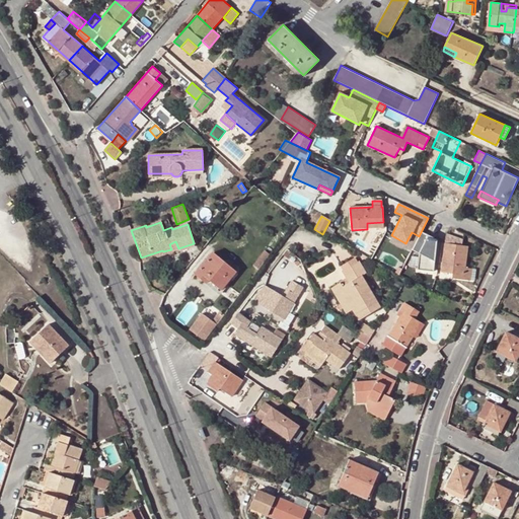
[(330,238),(335,230),(327,227),(323,234),(330,238)]
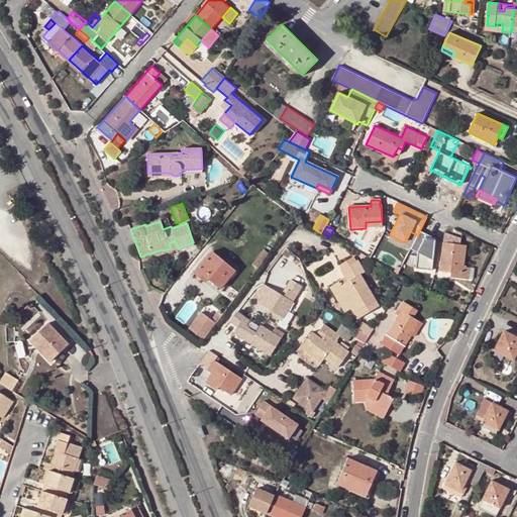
[(434,239),(419,231),(410,250),(417,254),(415,271),(431,272),(434,239)]
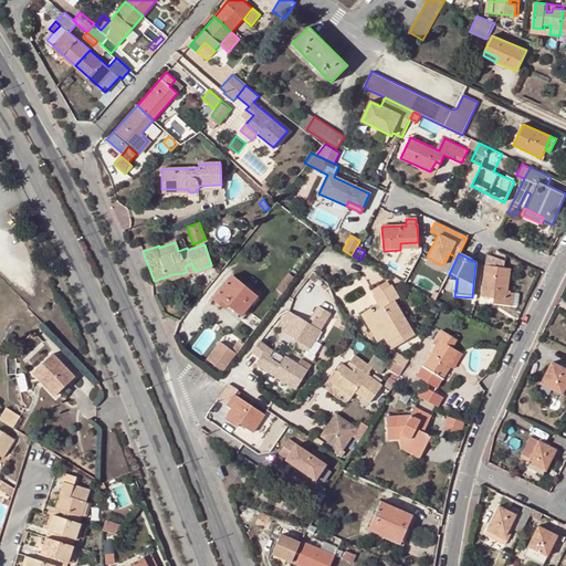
[(481,297),(498,299),(496,304),(512,305),(513,293),(506,293),(509,269),(503,268),(503,262),(485,257),(481,297)]
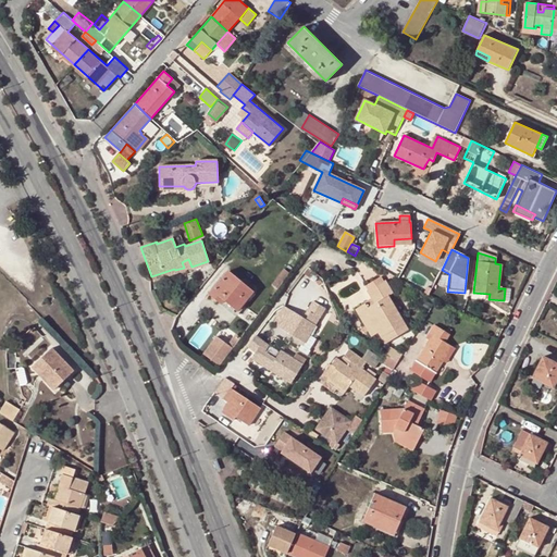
[(175,270),(174,269),(151,276),(152,280),(192,267),(188,259),(182,262),(184,268),(175,270)]
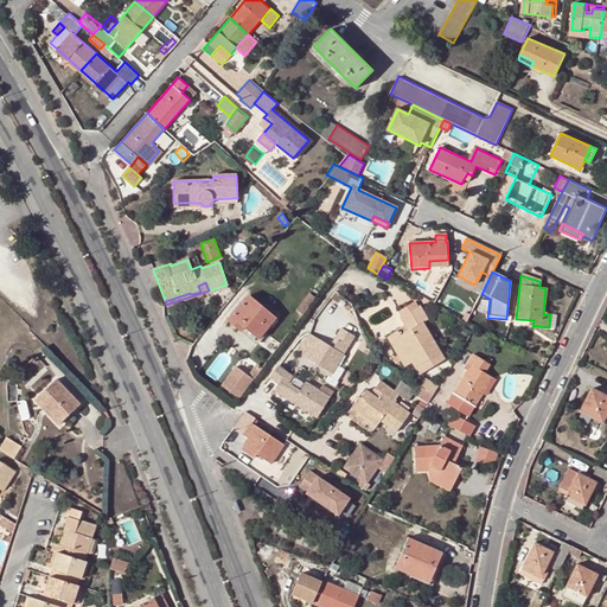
[(275,318),(249,296),(228,321),(237,330),(241,325),(257,339),(275,318)]
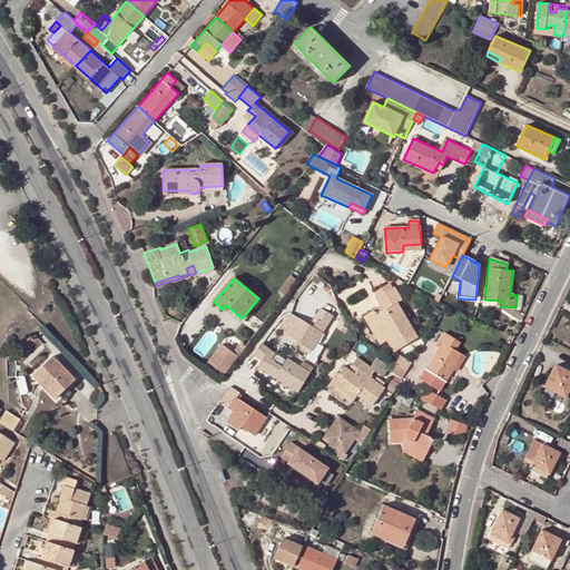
[(285,284),(279,292),(283,296),(290,287),(285,284)]
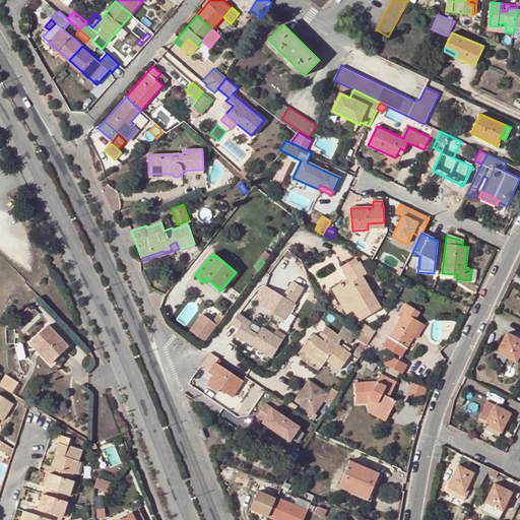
[(381,310),(371,291),(363,277),(367,275),(361,263),(343,272),(350,284),(343,287),(340,289),(352,311),(359,322),(381,310)]
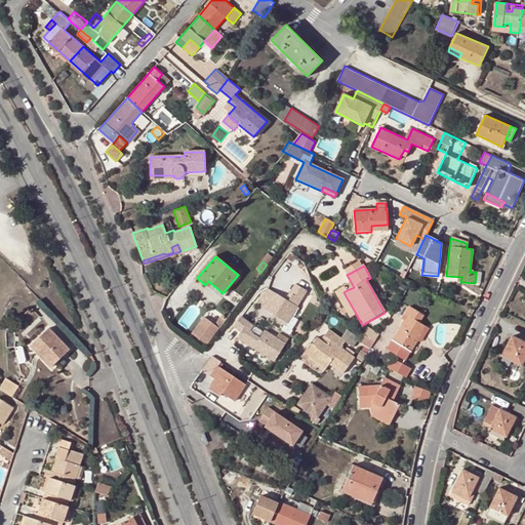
[(378,292),(370,278),(366,280),(374,294),(378,292)]
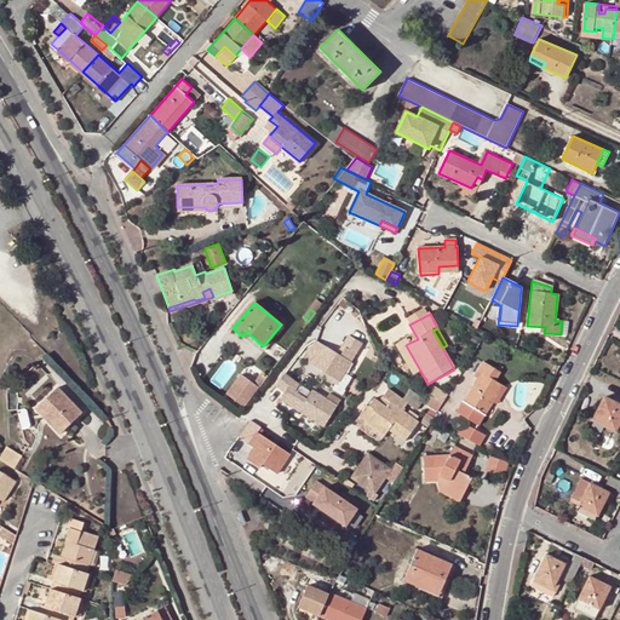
[(340,356),(338,354),(316,340),(304,361),(339,382),(362,344),(349,336),(342,346),(345,349),(340,356)]
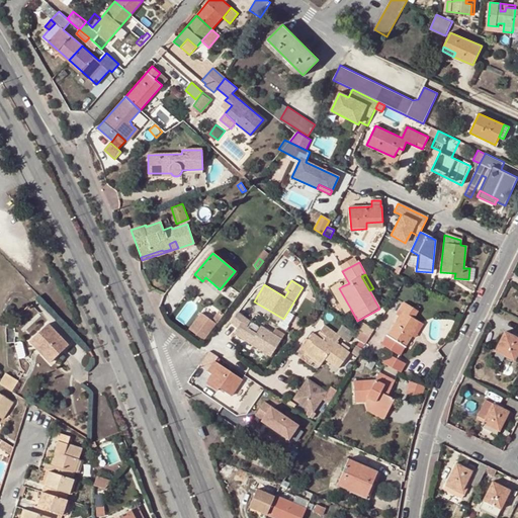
[(339,288),(342,286),(340,282),(330,287),(345,314),(351,310),(339,288)]
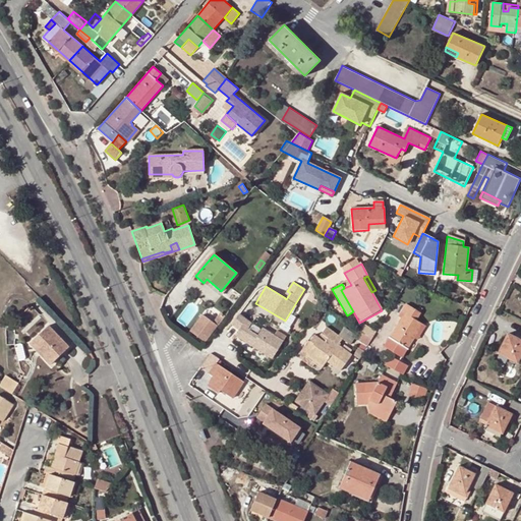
[(401,358),(418,330),(412,326),(415,321),(420,313),(417,311),(406,304),(401,312),(404,314),(401,319),(384,347),(401,358)]
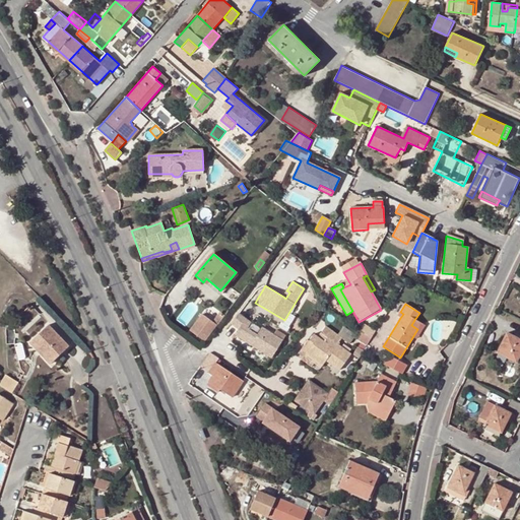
[(192,330),(208,340),(220,321),(204,311),(192,330)]
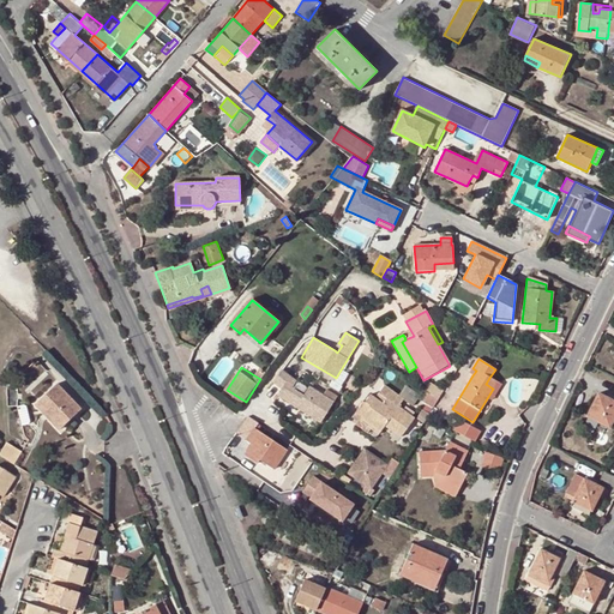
[(302,396),(290,389),(283,384),(289,375),(281,371),(271,383),(281,390),(276,396),(319,422),(336,396),(325,390),(321,396),(307,387),(302,396)]
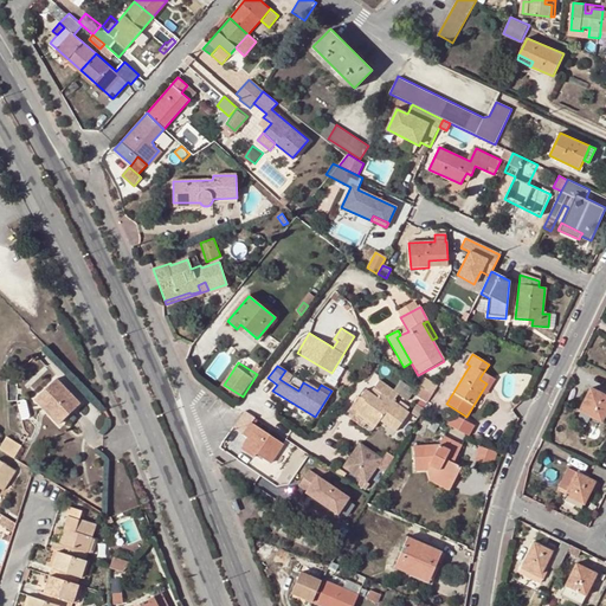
[(287,384),(291,376),(285,371),(279,379),(287,384)]
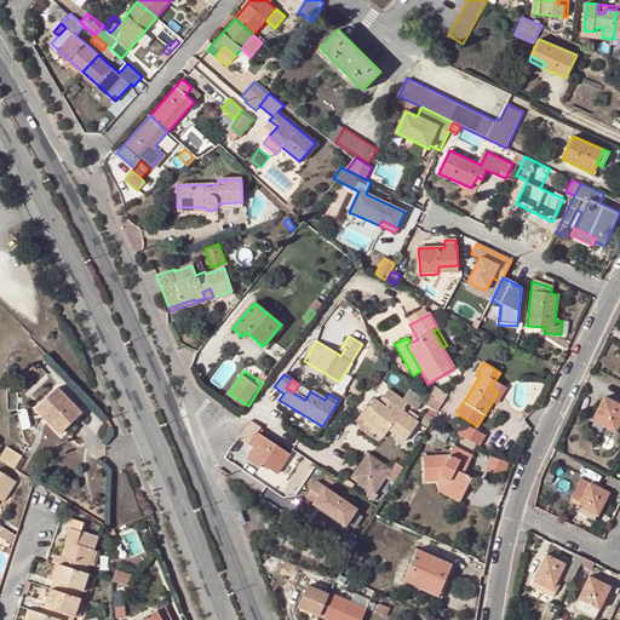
[(501,386),(494,382),(491,388),(498,392),(501,386)]
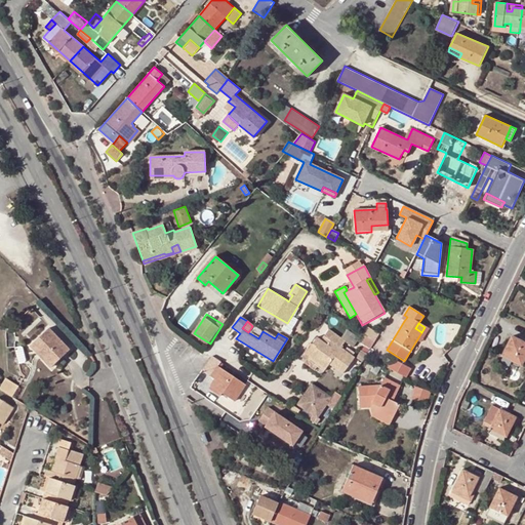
[(40,353),(52,366),(70,351),(48,328),(30,347),(38,355),(40,353)]
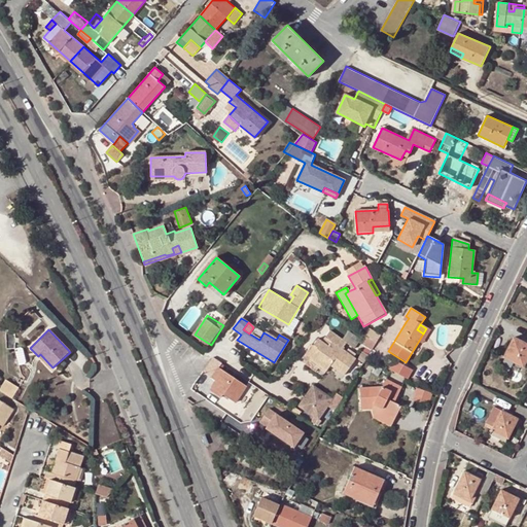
[(369,329),(365,336),(378,344),(382,337),(369,329)]
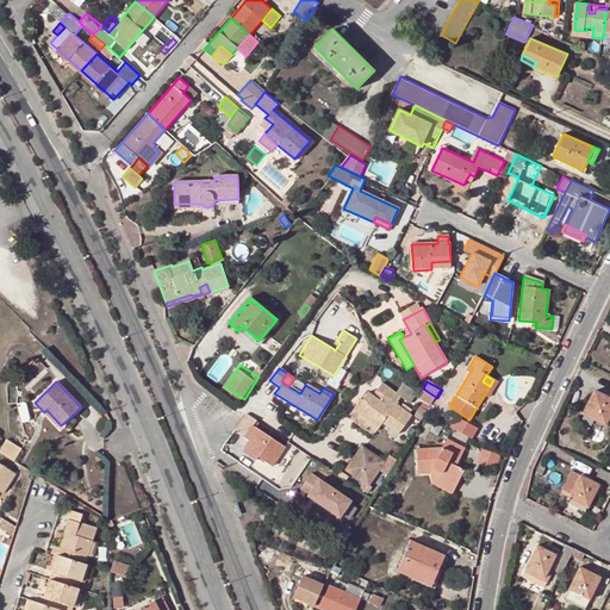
[(381,384),(377,391),(385,397),(381,402),(373,396),(368,392),(362,400),(367,404),(359,414),(379,429),(383,423),(398,434),(411,416),(396,404),(402,398),(381,384)]
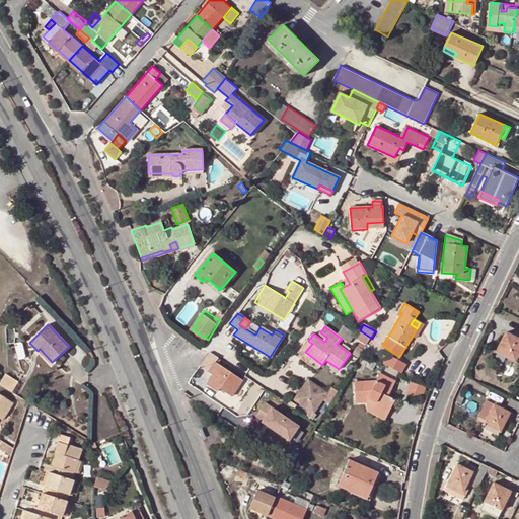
[(6,329),(7,345),(14,344),(14,329),(6,329)]
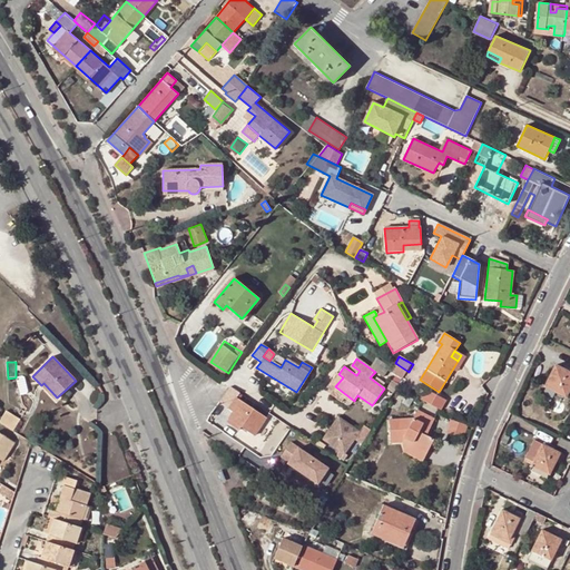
[(395,363),(390,372),(403,380),(409,372),(395,363)]
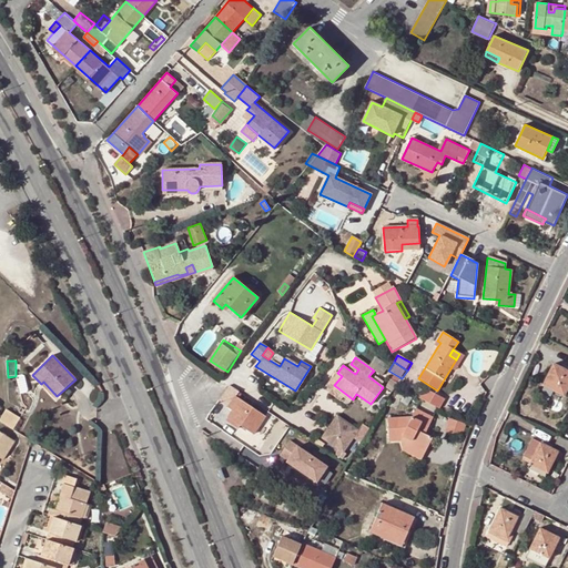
[(564,395),(567,387),(567,369),(560,366),(554,363),(544,384),(564,395)]
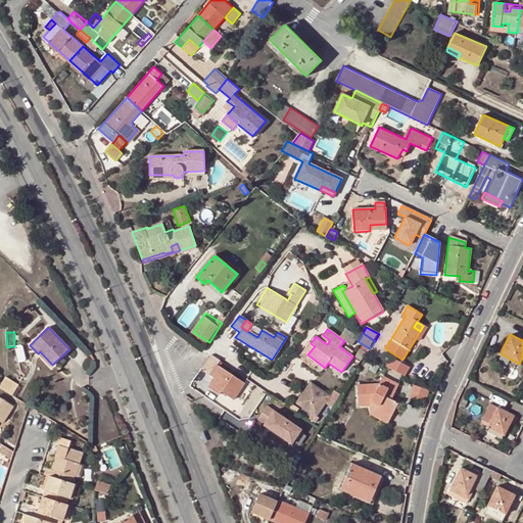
[(327,344),(330,340),(323,335),(320,339),(327,344)]
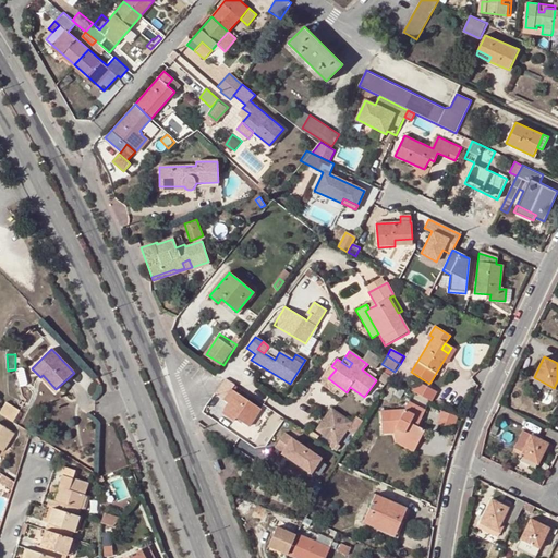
[(344,396),(347,392),(328,378),(336,370),(331,366),(323,379),(344,396)]
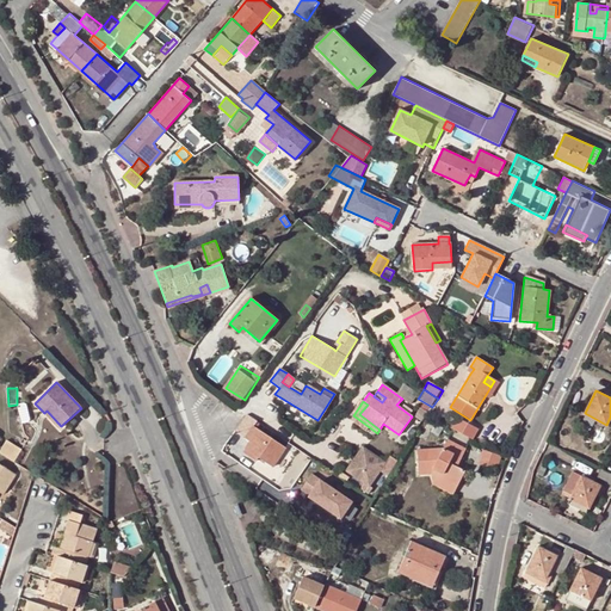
[(26,405),(24,403),(17,405),(22,424),(29,423),(30,420),(26,405)]
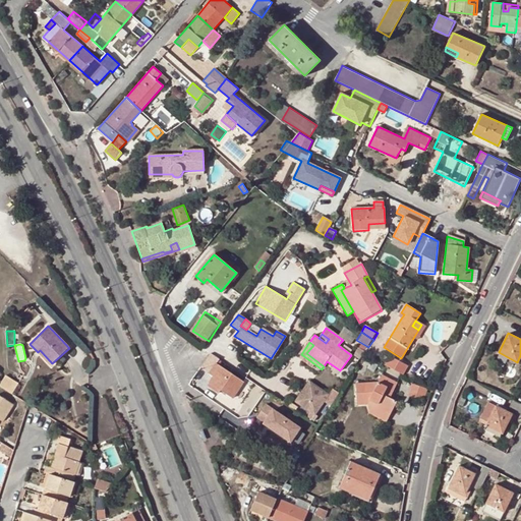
[(50,365),(52,363),(40,350),(38,352),(50,365)]
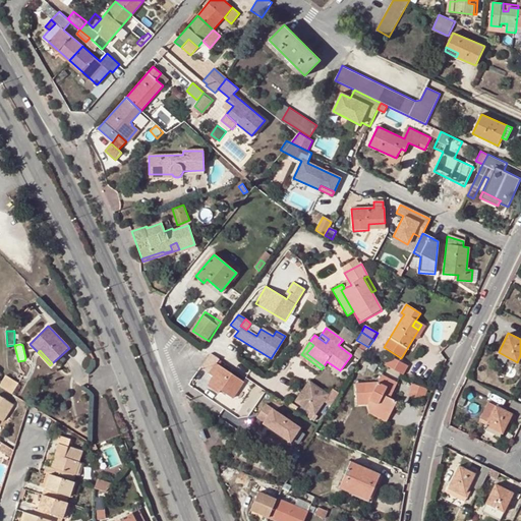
[(211,354),(200,366),(208,372),(216,363),(218,359),(211,354)]
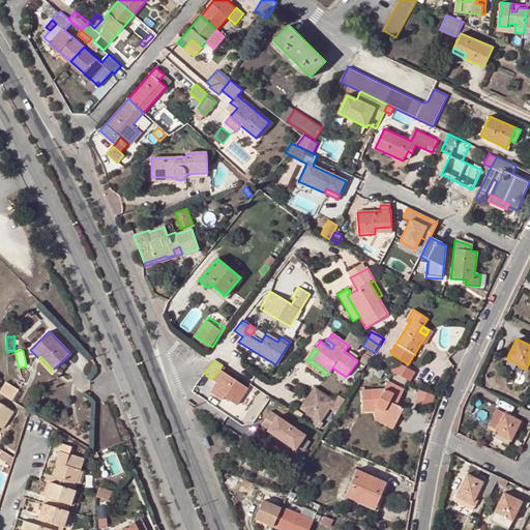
[(391,372),(409,382),(414,373),(396,362),(391,372)]
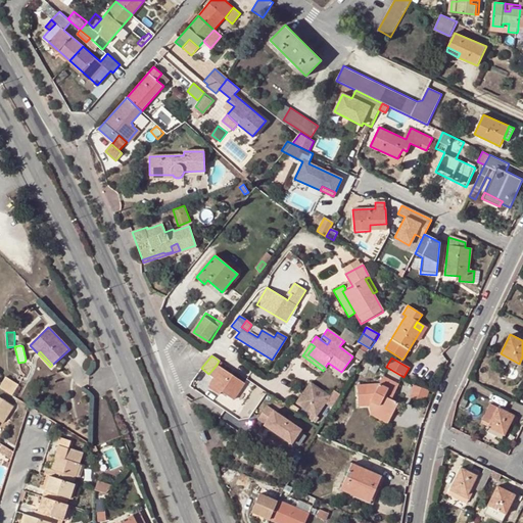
[(211,382),(222,388),(220,390),(233,399),(244,383),(217,365),(208,374),(214,378),(211,382)]
